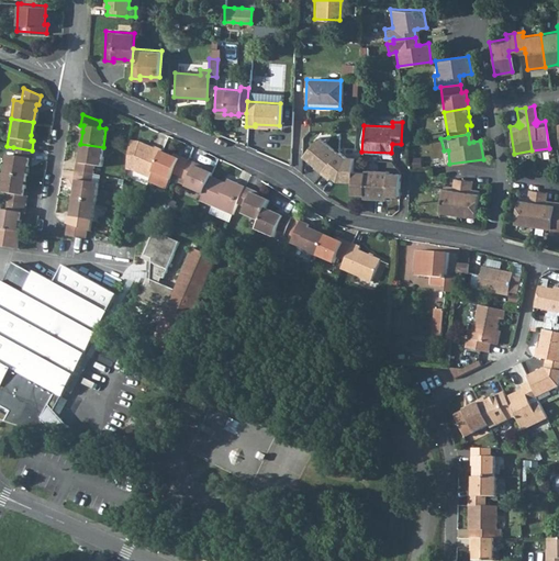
[(335,152),(316,136),(302,154),(314,164),(312,166),(319,172),(335,152)]
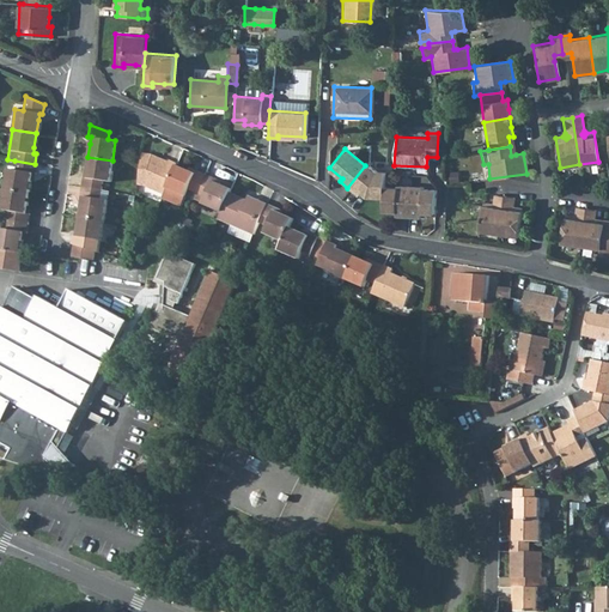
[(150,155),(140,153),(135,183),(142,185),(162,194),(175,164),(175,163),(166,159),(166,161),(150,155)]
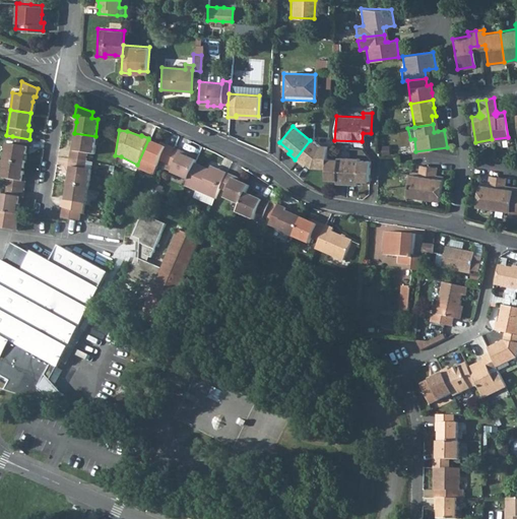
[(95,136),(74,133),(72,144),(71,150),(69,149),(68,157),(84,160),(86,152),(92,153),(95,136)]
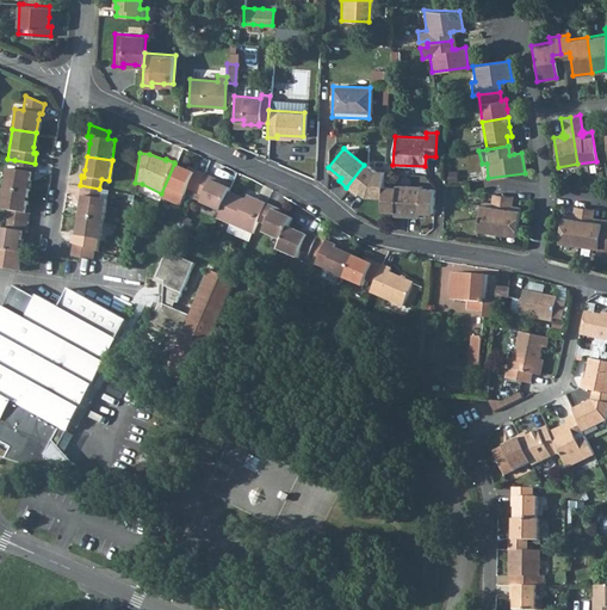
[(2,189),(26,192),(29,179),(30,172),(33,173),(35,164),(14,160),(13,170),(6,168),(2,189)]
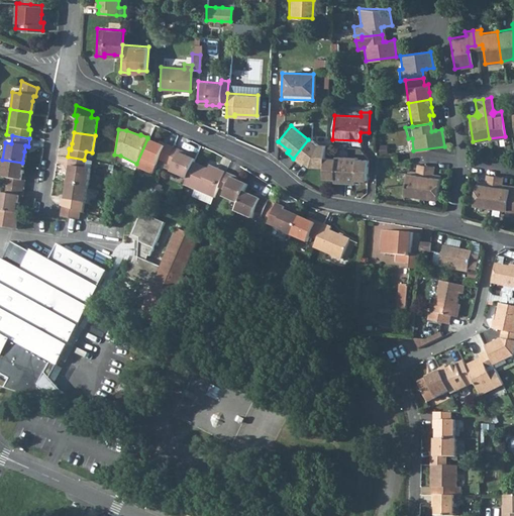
[(147,138),(136,164),(135,167),(150,173),(157,159),(165,162),(171,146),(164,143),(163,145),(157,142),(147,138)]
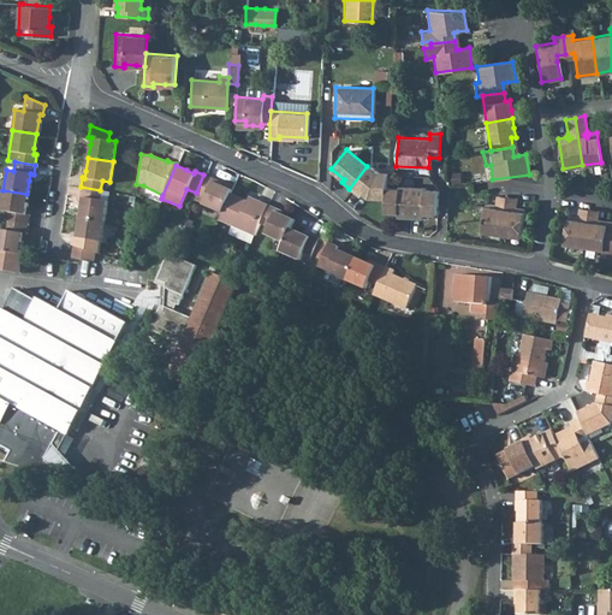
[(368,165),(367,166),(349,189),(357,195),(361,191),(367,196),(384,196),(384,187),(385,172),(376,171),(368,165)]
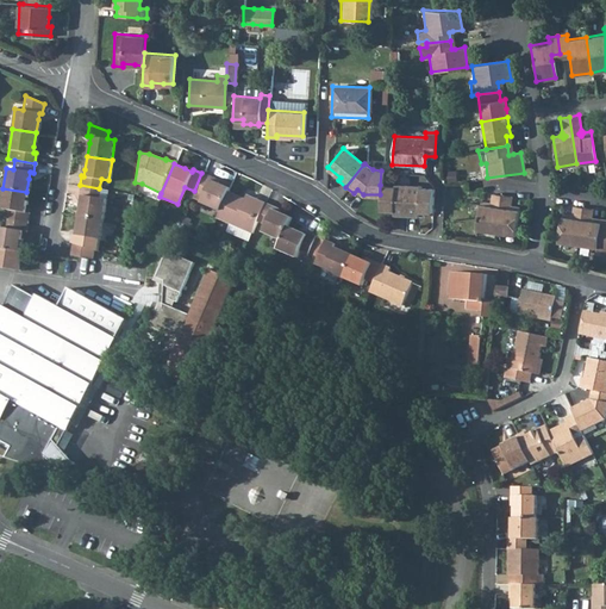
[(202,194),(199,202),(218,210),(226,190),(227,187),(216,181),(210,179),(211,176),(201,173),(194,191),(202,194)]
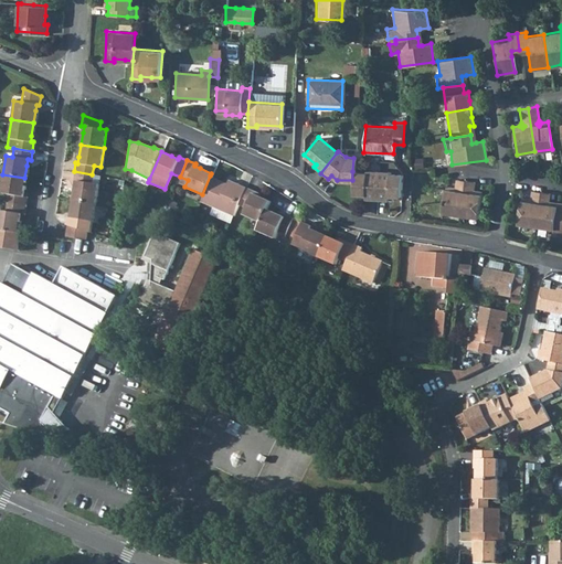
[(375,199),(377,171),(364,170),(364,172),(352,171),(352,180),(351,193),(360,193),(363,193),(363,198),(375,199)]
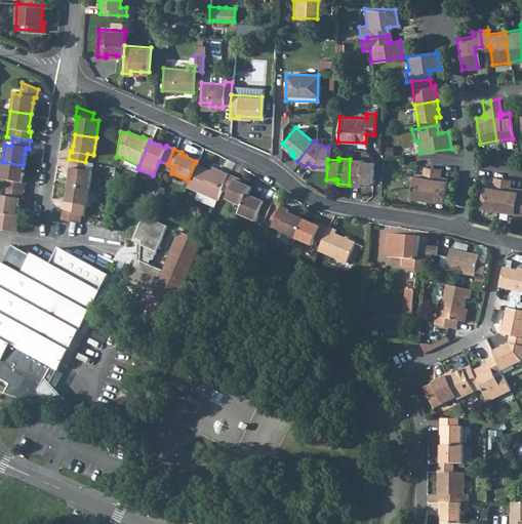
[(69,173),(67,185),(88,189),(90,171),(84,170),(85,162),(69,159),(67,167),(70,168),(69,173)]
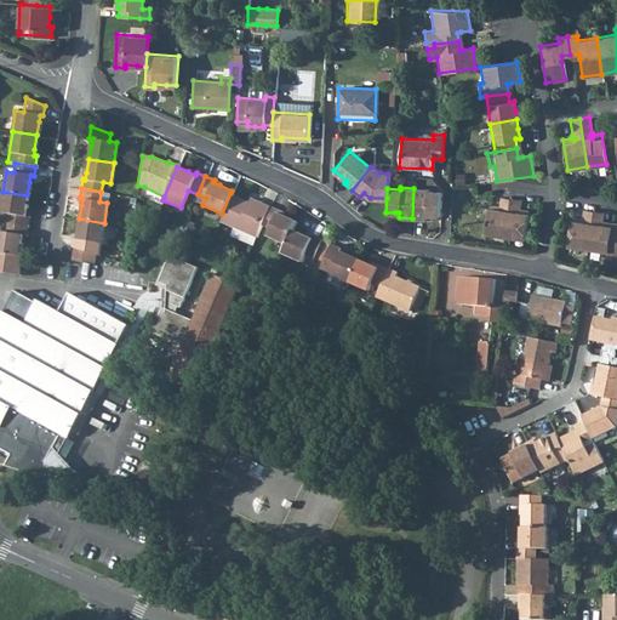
[(413,188),(412,219),(424,219),(424,215),(428,215),(438,215),(439,192),(426,191),(426,188),(413,188)]
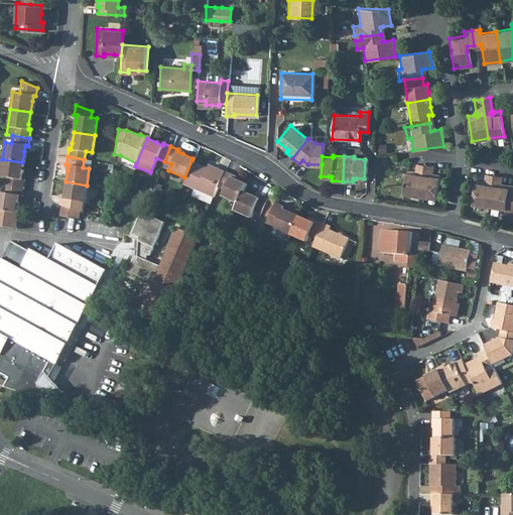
[(4,184),(21,187),(22,179),(20,178),(21,173),(22,162),(2,159),(0,170),(0,175),(6,176),(4,184)]
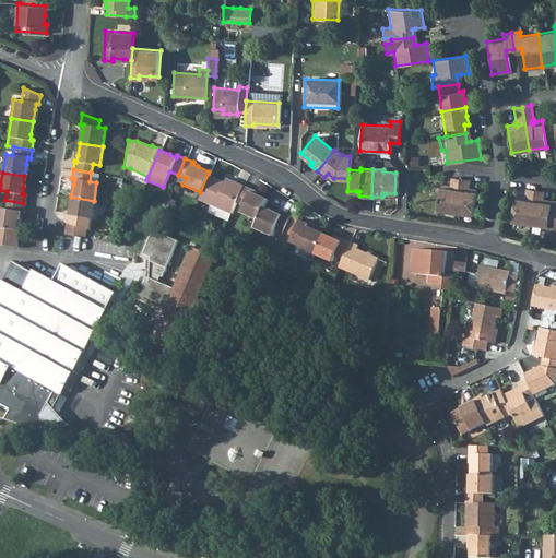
[(200,192),(197,199),(229,213),(235,202),(241,186),(225,178),(223,181),(208,174),(200,192)]
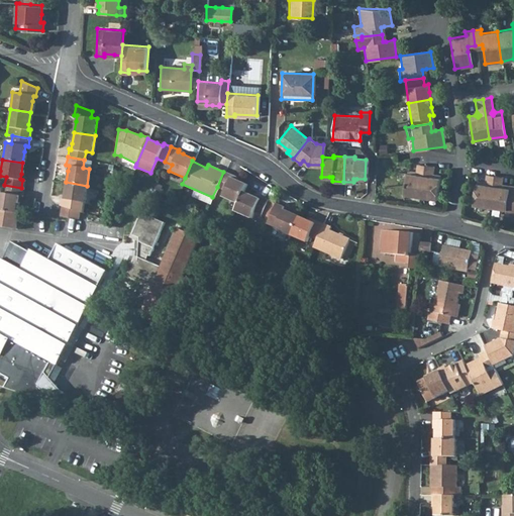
[(414,174),(406,173),(403,194),(419,197),(424,165),(415,164),(414,171),(414,174)]
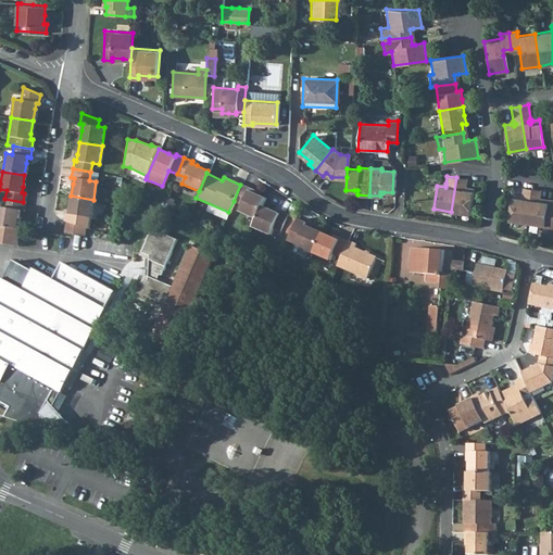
[(465,178),(456,177),(451,212),(469,214),(473,190),(464,189),(464,186),(465,178)]
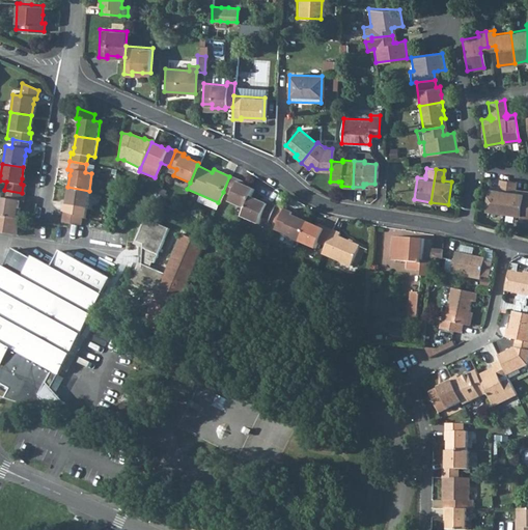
[(230,195),(227,201),(244,208),(249,196),(252,189),(243,184),(237,182),(238,179),(229,176),(223,192),(230,195)]
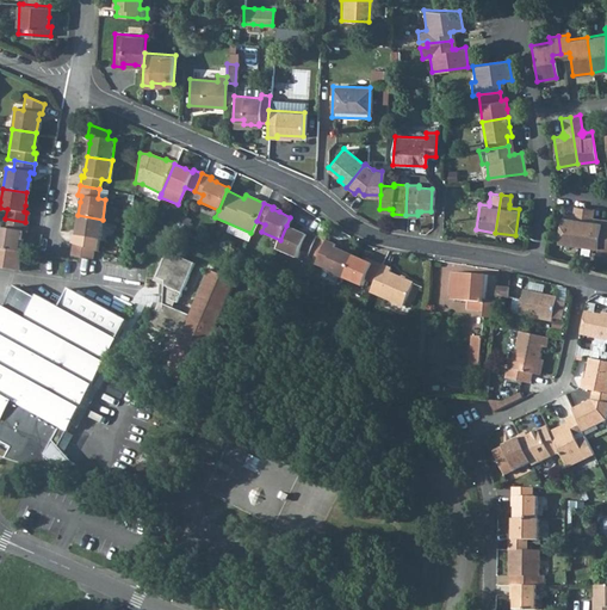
[(570,217),(562,216),(557,241),(577,245),(582,207),(573,205),(571,214),(570,217)]
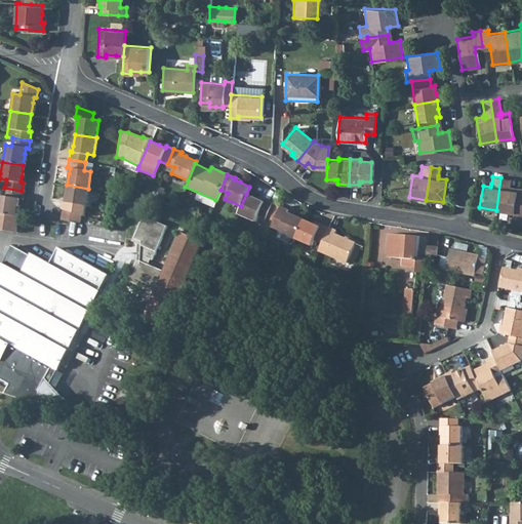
[(510,178),(500,177),(496,210),(513,212),(516,190),(509,189),(509,186),(510,178)]
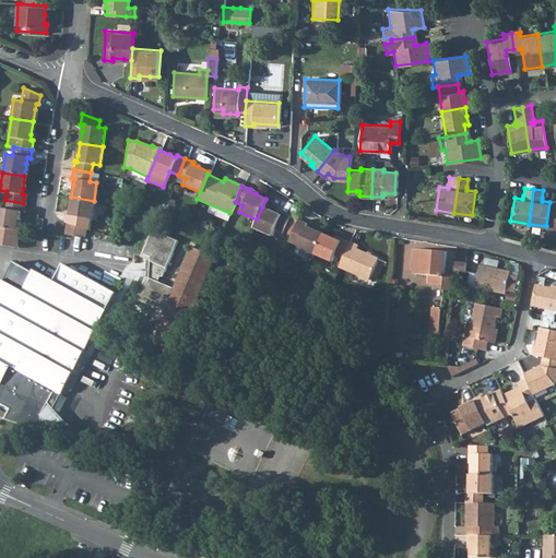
[(66,215),(64,222),(84,228),(86,218),(91,218),(94,201),(71,197),(70,209),(69,215),(66,215)]
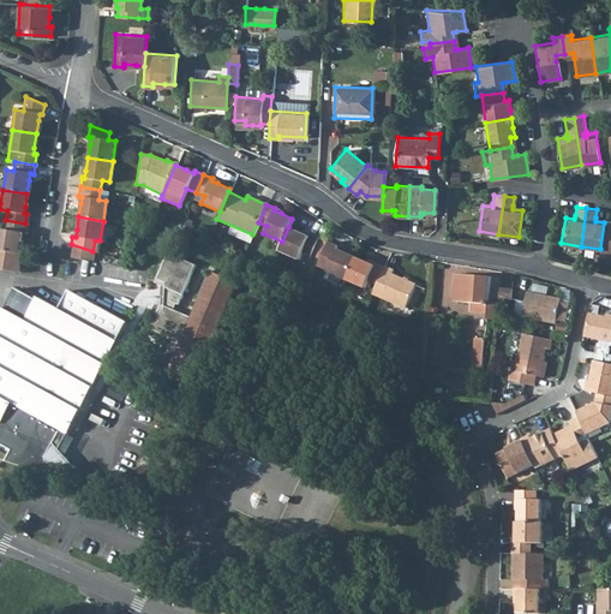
[(610,220),(605,219),(604,222),(600,249),(599,255),(610,256),(610,220)]
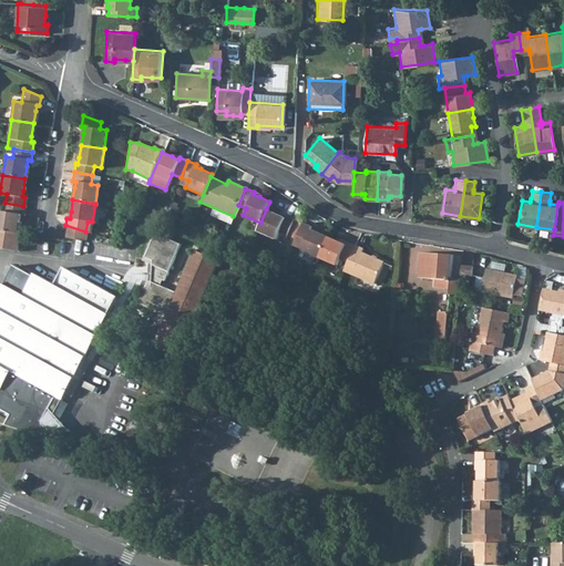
[(0,230),(17,233),(18,220),(19,214),(22,215),(23,206),(4,203),(3,212),(0,211),(0,230)]
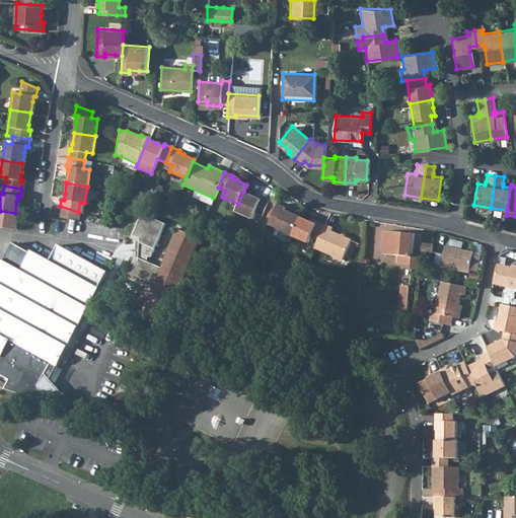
[(176,199),(180,201),(185,191),(180,190),(176,199)]
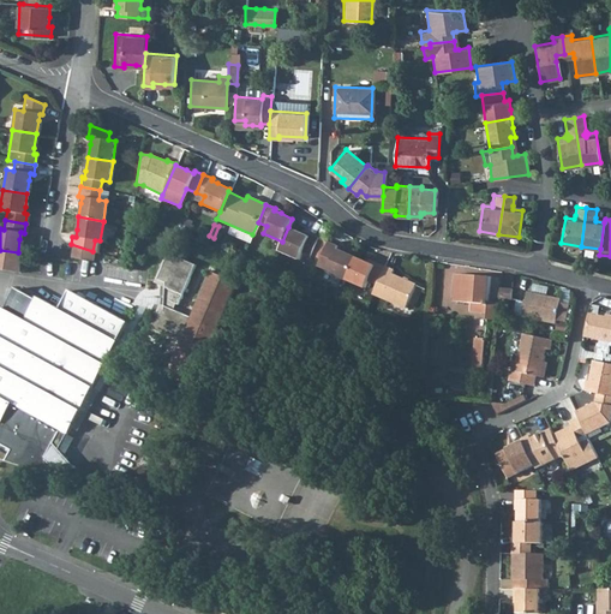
[(282,242),(279,251),(297,258),(300,251),(309,256),(317,237),(307,233),(306,236),(300,232),(288,227),(282,242)]
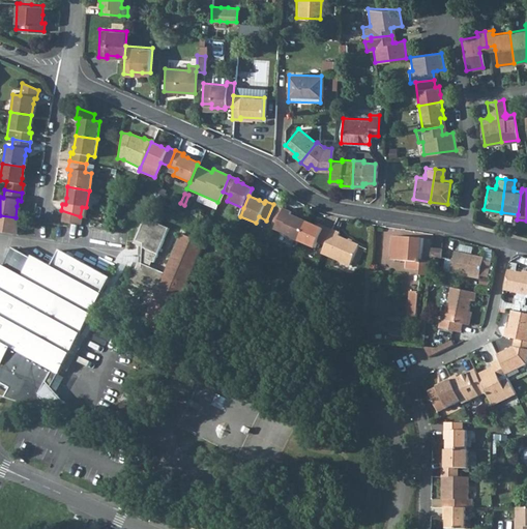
[(266,221),(270,223),(277,206),(273,204),(266,221)]
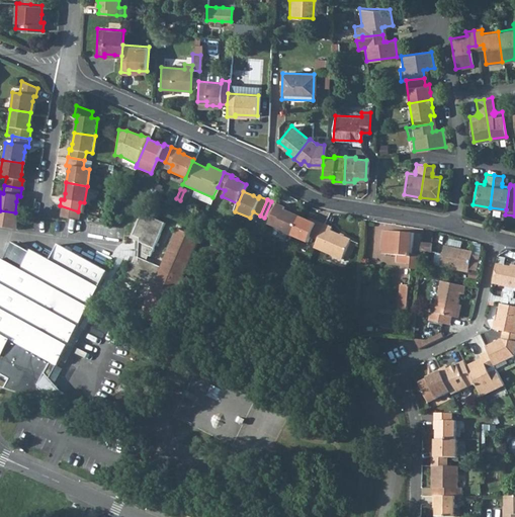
[(288,211),(282,208),(283,207),(276,203),(269,220),(267,224),(274,228),(274,229),(289,235),(298,216),(288,211)]
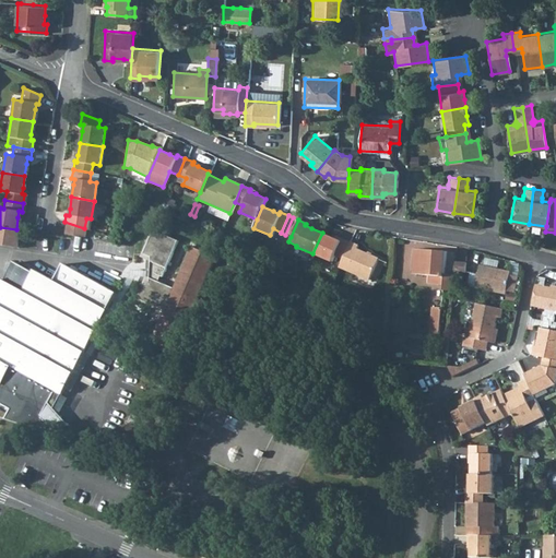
[(84,228),(64,222),(63,233),(83,236),(84,228)]
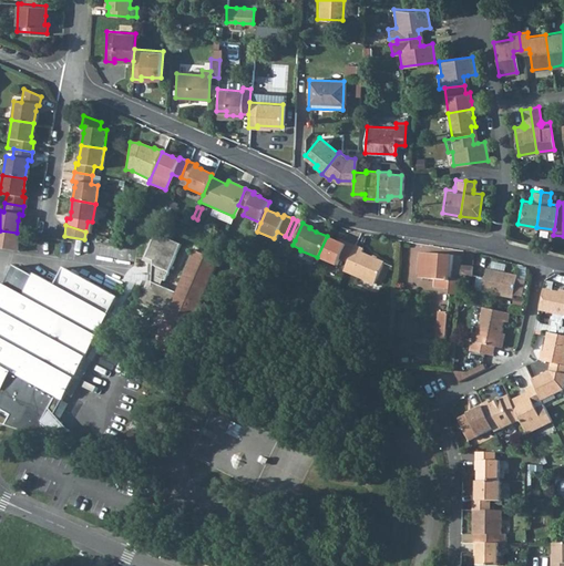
[(17,233),(0,230),(0,248),(16,250),(19,233),(17,233)]
